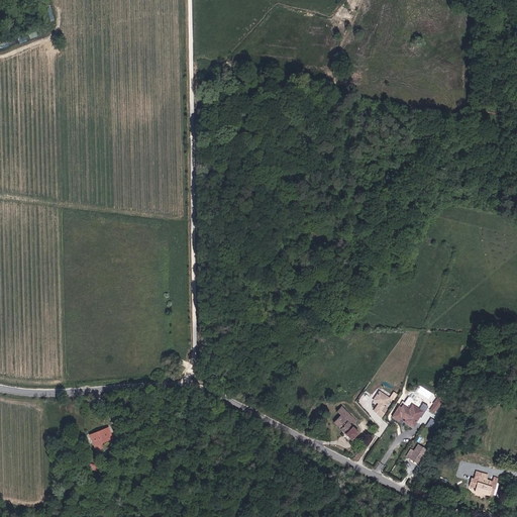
[(391,399),(379,391),(376,395),(381,399),(378,402),(373,409),(377,412),(376,413),(380,416),(386,409),(384,408),(391,399)]
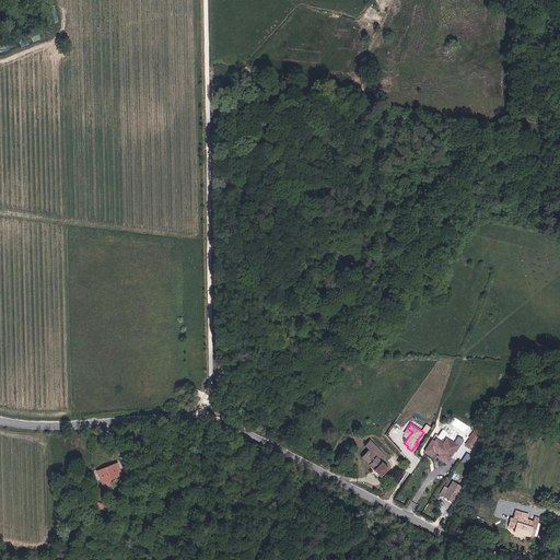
[(397,428),(391,433),(394,438),(400,432),(397,428)]
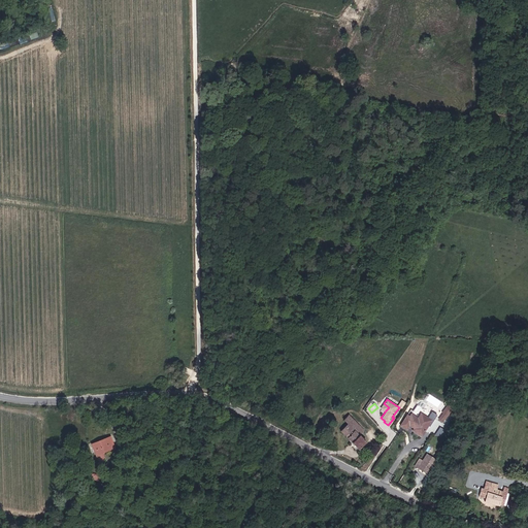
[(441,411),(446,414),(450,407),(444,404),(440,409),(441,411)]
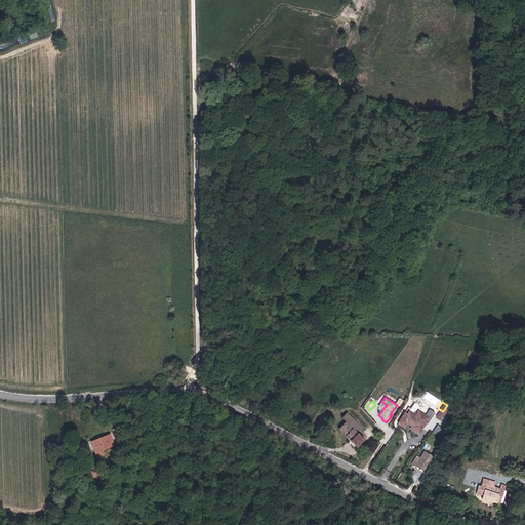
[(429,418),(418,411),(415,415),(409,411),(407,413),(405,412),(398,421),(404,426),(407,421),(411,426),(410,428),(418,433),(429,418)]
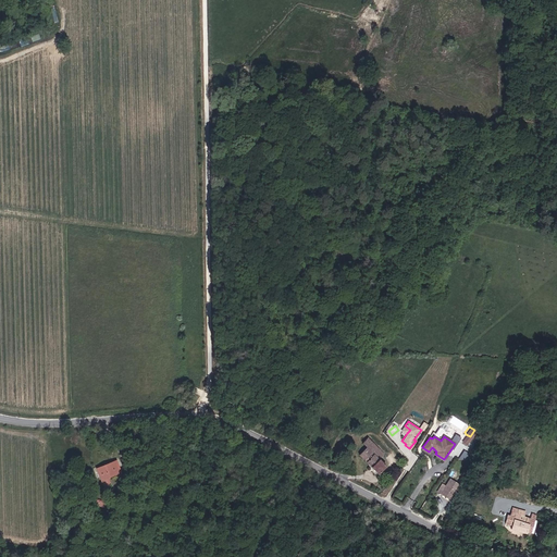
[(366,447),(358,455),(378,473),(385,465),(378,459),(383,453),(366,437),(360,443),(366,447)]
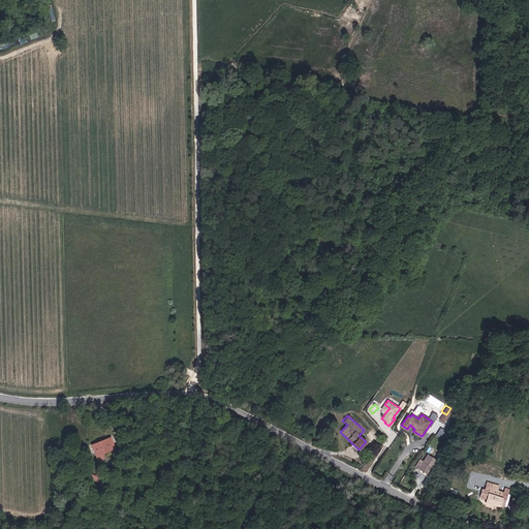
[(110,441),(91,449),(99,467),(103,466),(100,458),(114,452),(110,441)]
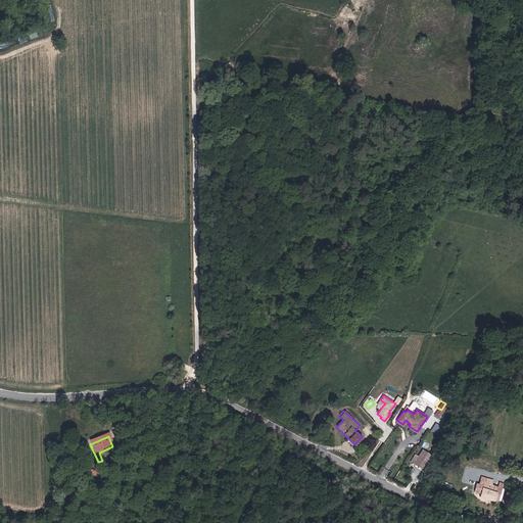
[(416,462),(417,459),(423,462),(429,450),(420,445),(413,460),(416,462)]
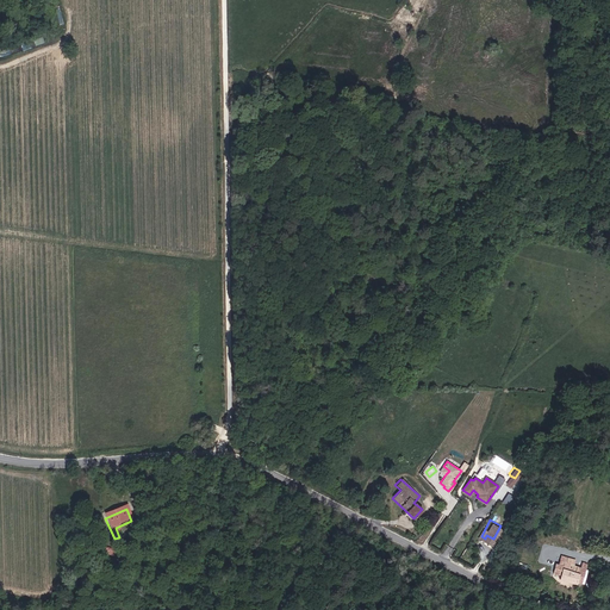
[(104,549),(101,556),(114,560),(117,554),(104,549)]
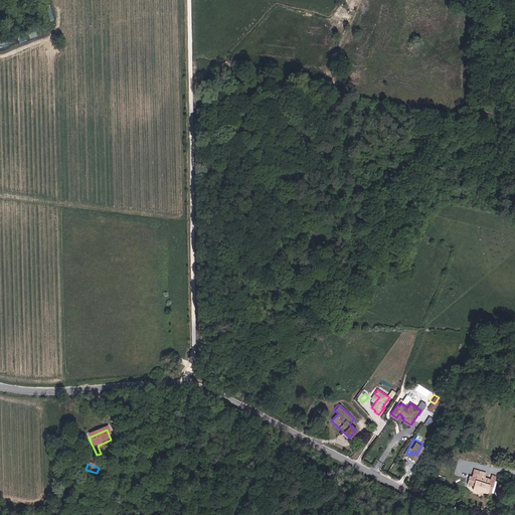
[(481,478),(484,476),(489,478),(491,473),(480,470),(478,477),(481,478)]
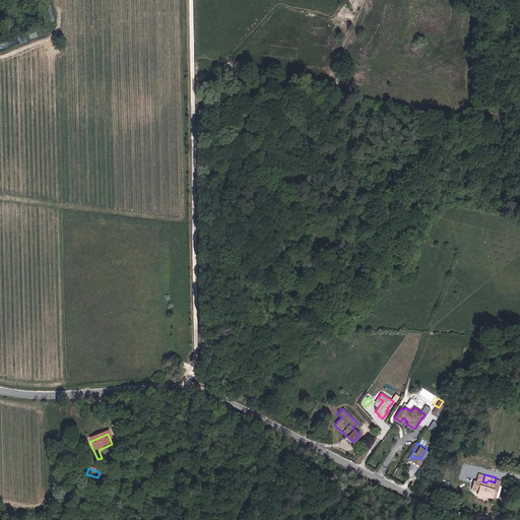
[(500,499),(504,485),(500,484),(494,482),(489,480),(485,482),(482,481),(479,480),(477,489),(483,491),(481,494),(496,498),(500,499)]
